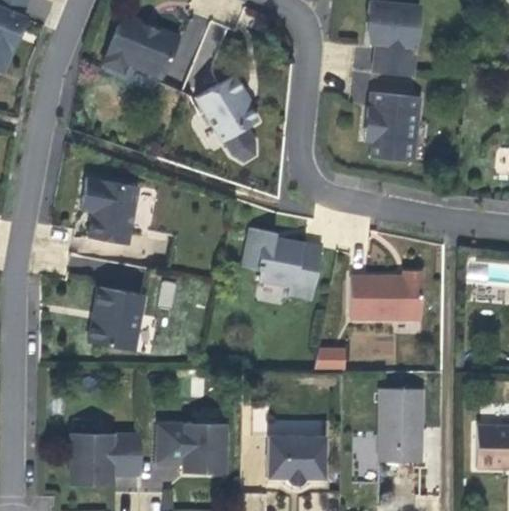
[(24,18),(31,0),(0,0),(0,72),(4,74),(14,50),(16,50),(28,20),(24,18)]
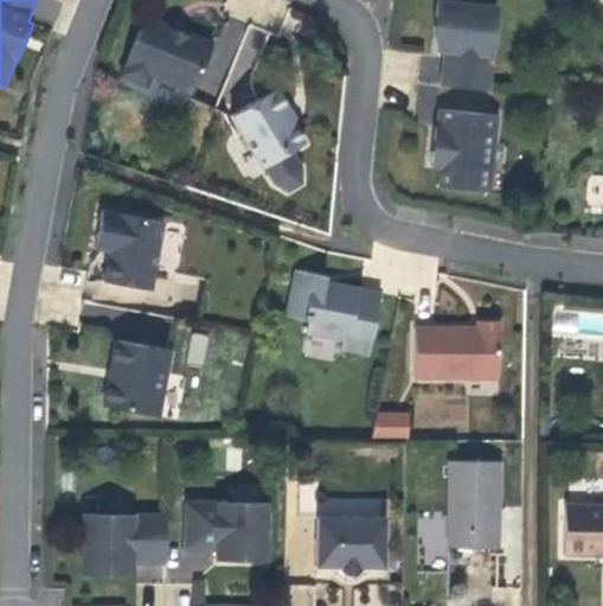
[(444,18),(442,38),(441,51),(448,52),(444,87),(491,91),(499,8),(440,2),(438,17),(444,18)]
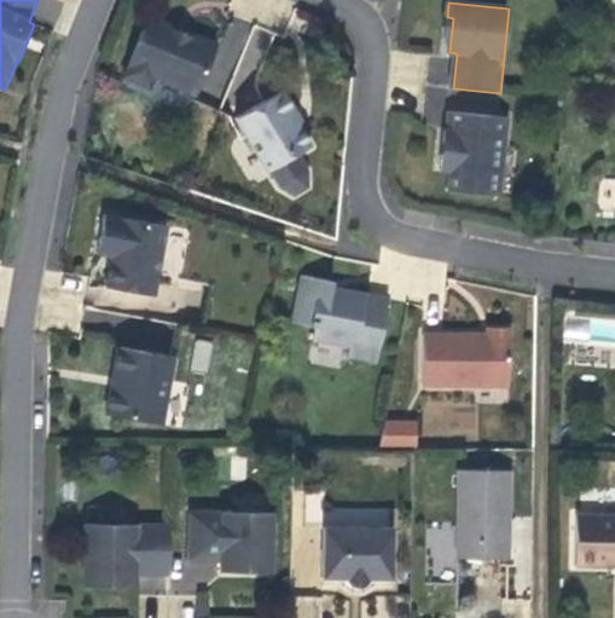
[(174,28),(151,18),(127,78),(152,88),(156,78),(192,92),(201,71),(208,68),(218,45),(195,36),(192,41),(172,33),(174,28)]
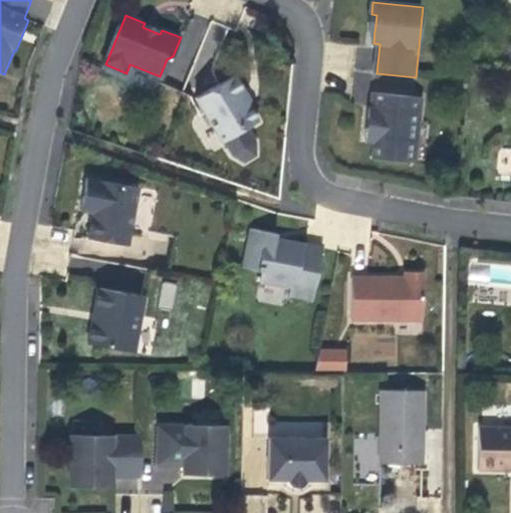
[(162,30),(145,23),(143,27),(160,34),(162,30)]
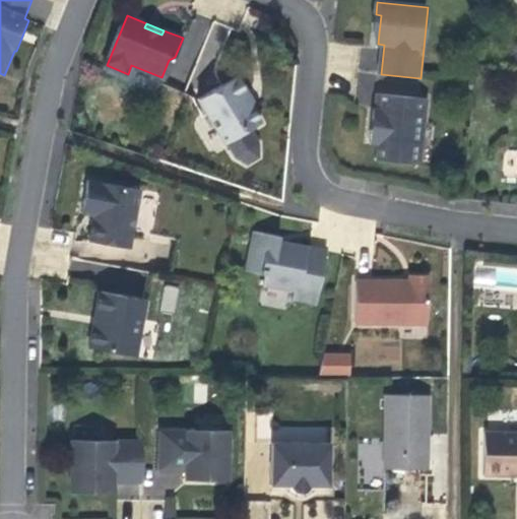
[(167,79),(175,57),(169,60),(162,77),(167,79)]
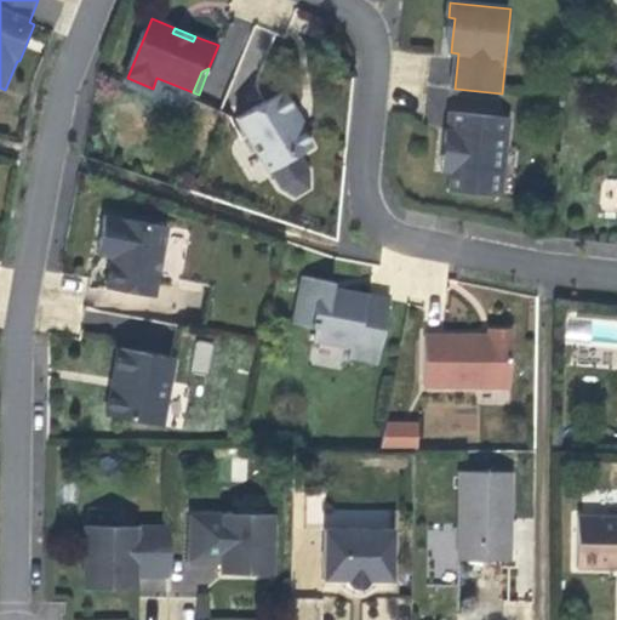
[(310,172),(301,155),(314,148),(302,128),(293,114),(298,112),(286,92),(240,120),(273,172),(275,171),(285,188),(298,195),(312,188),(310,172)]
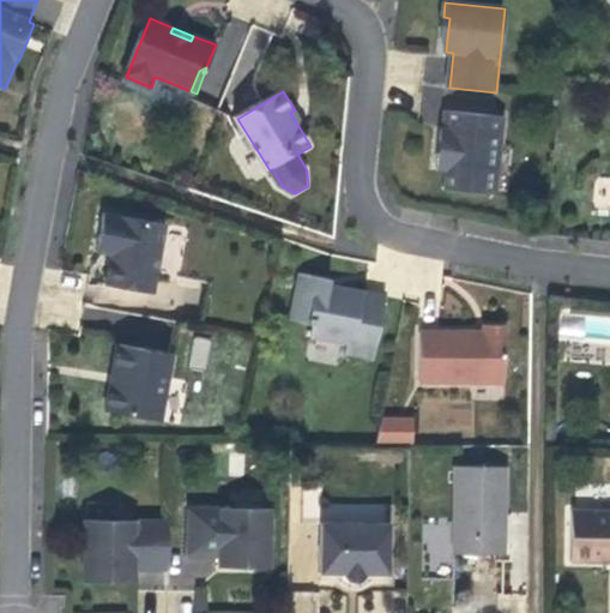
[(302,124),(295,110),(290,113),(299,126),(302,124)]
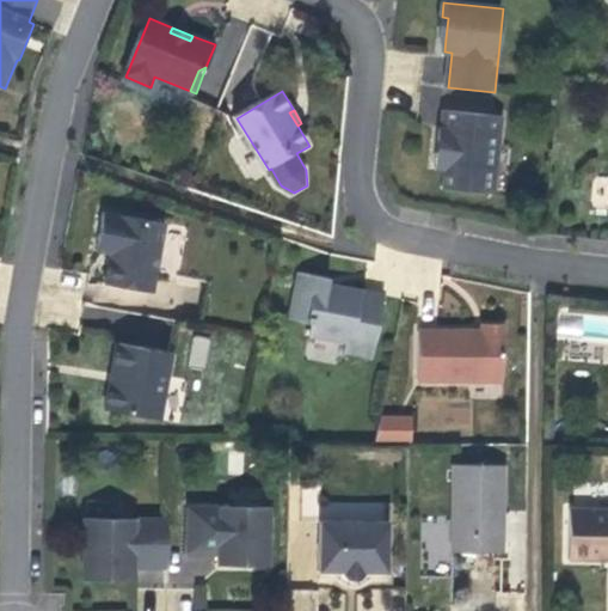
[(503,117),(446,111),(443,129),(442,129),(441,141),(446,146),(450,146),(448,169),(446,189),(496,194),(503,117)]
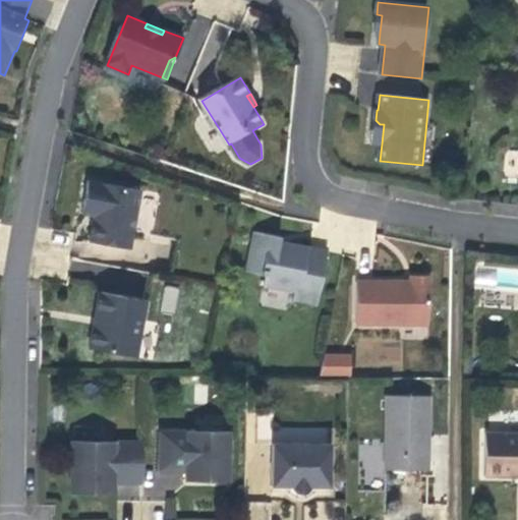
[(380,124),(376,120),(372,143),(382,143),(384,124),(380,124)]
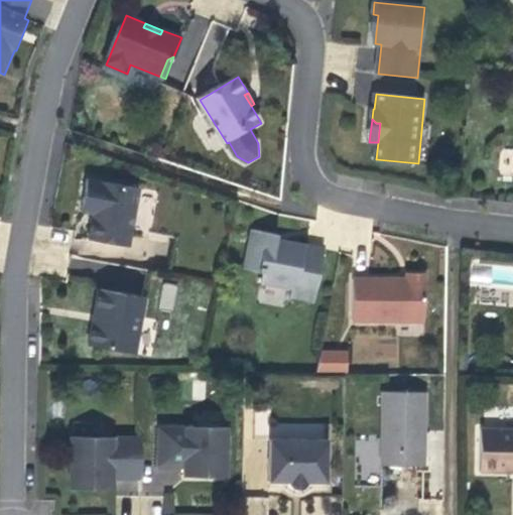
[(97,215),(92,240),(131,247),(141,188),(89,179),(85,204),(98,206),(97,215)]
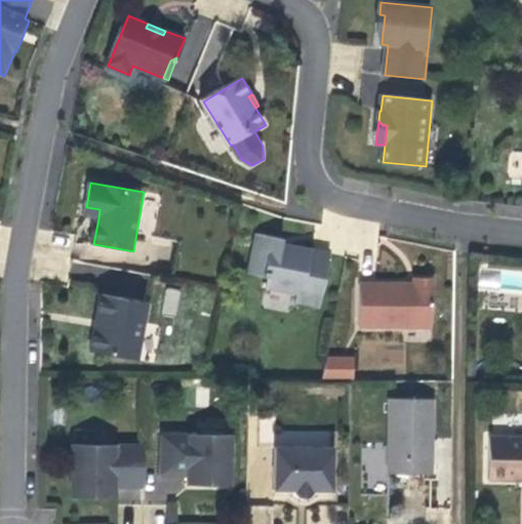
[(84,215),(98,218),(99,209),(86,207),(84,215)]
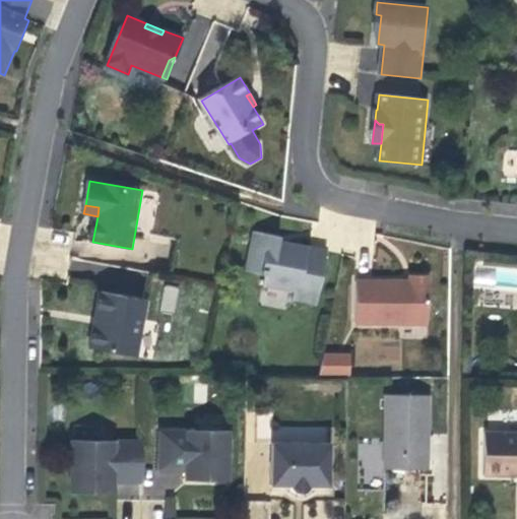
[(265,285),(297,290),(295,301),(319,306),(329,252),(281,242),(282,238),(256,232),(248,272),(267,275),(265,285)]
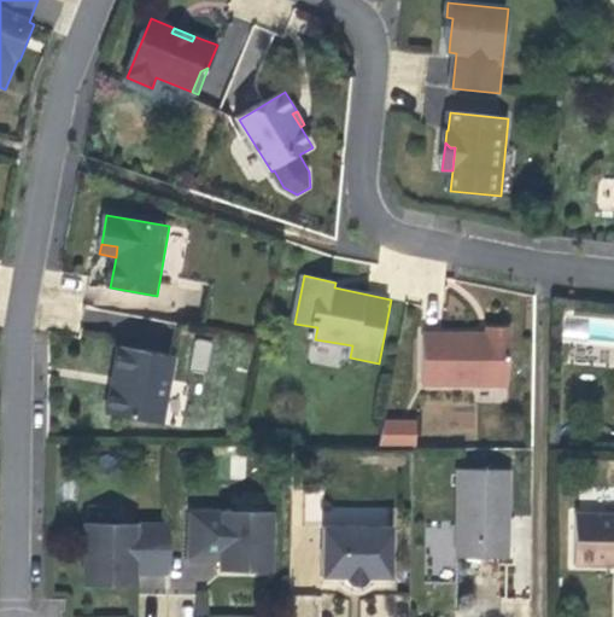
[(490,335),(425,335),(424,384),(510,385),(512,330),(490,329),(490,335)]
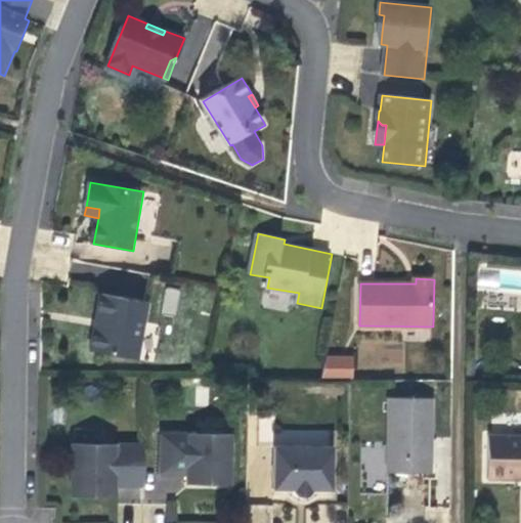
[(178,316),(181,290),(169,288),(165,314),(178,316)]
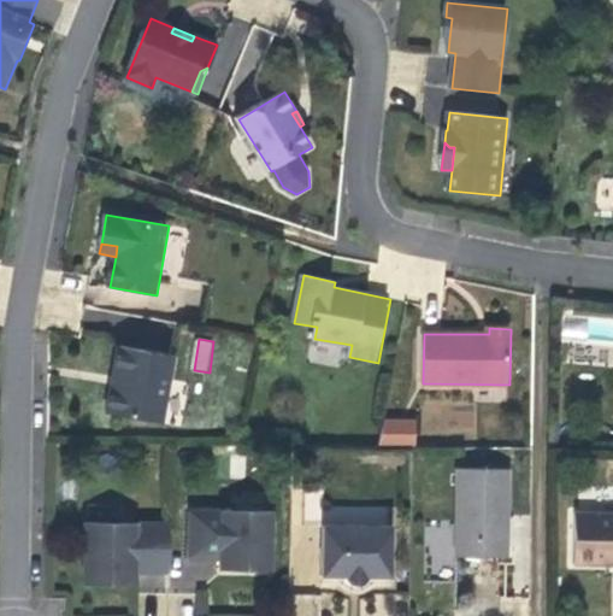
[(163,423),(175,363),(147,357),(148,351),(122,346),(117,373),(121,374),(118,389),(113,388),(108,414),(163,423)]
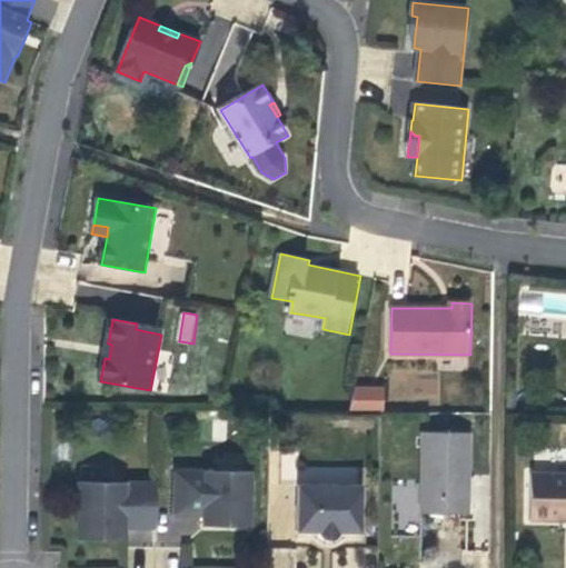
[(162,329),(137,324),(136,329),(161,335),(162,329)]
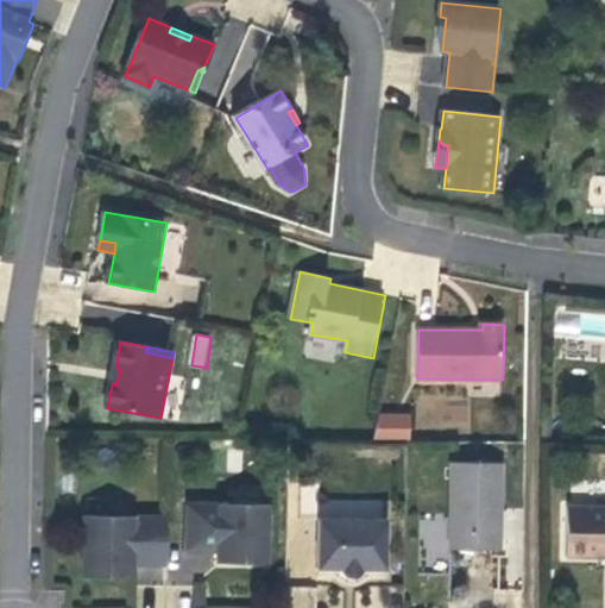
[(403,417),(382,415),(376,442),(403,443),(403,417)]
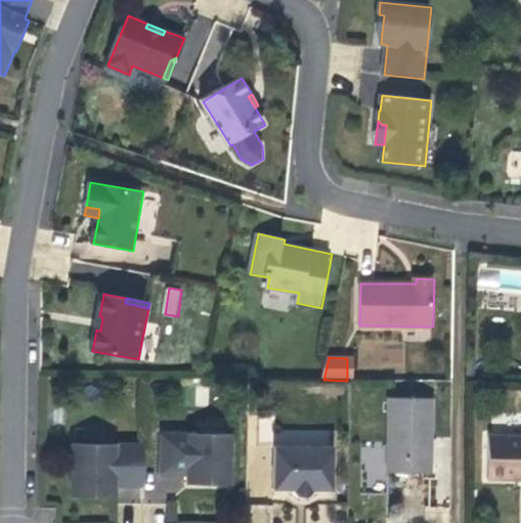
[(390,398),(389,473),(433,474),(433,399),(390,398)]
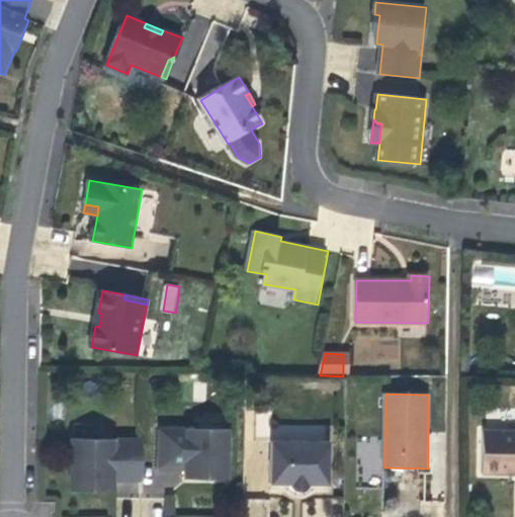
[(188,478),(200,479),(200,470),(208,470),(217,476),(230,476),(230,430),(161,430),(160,469),(188,469),(188,478)]
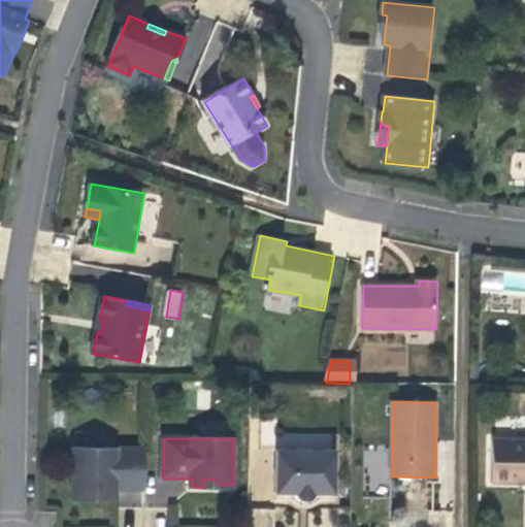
[(493,483),(524,483),(524,439),(493,439),(493,483)]
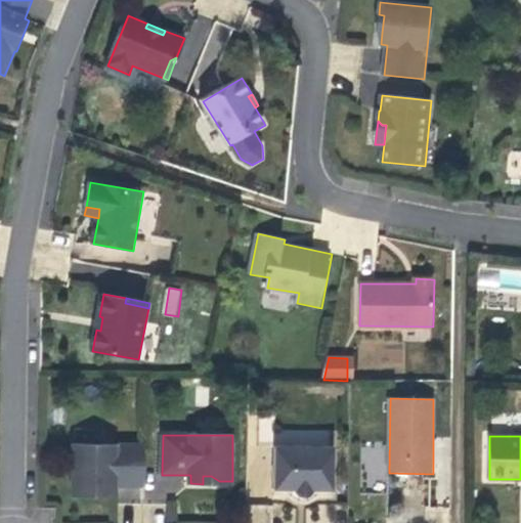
[(86,491),(104,491),(116,491),(116,485),(145,486),(146,445),(74,444),(74,496),(86,496),(86,491)]
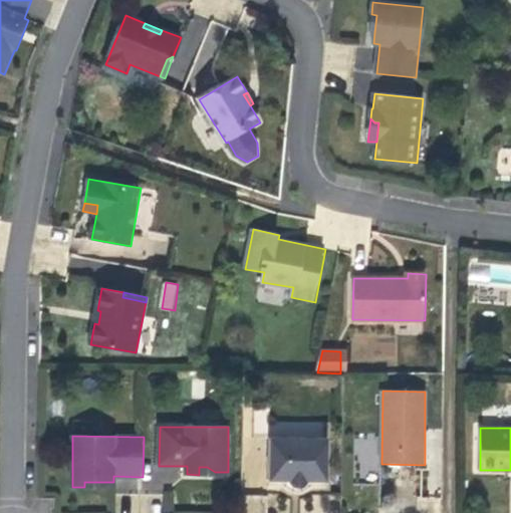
[(307,483),(307,481),(327,481),(328,439),(278,438),(277,458),(270,458),(269,481),(290,481),(290,483),(291,485),(293,486),(295,488),(300,488),(304,487),(305,485),(307,483)]
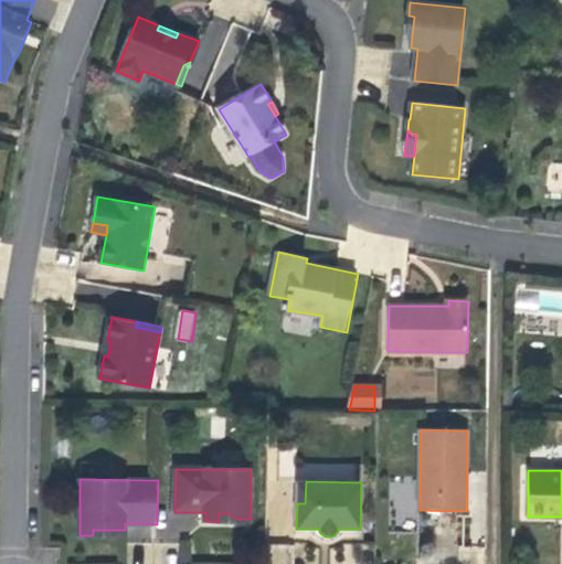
[(319,531),(319,529),(296,529),(296,535),(315,535),(318,539),(321,541),(330,542),(338,539),(341,535),(360,535),(360,529),(338,529),(338,531),(336,533),(335,535),(330,536),(325,536),(322,534),(320,533),(319,531)]
